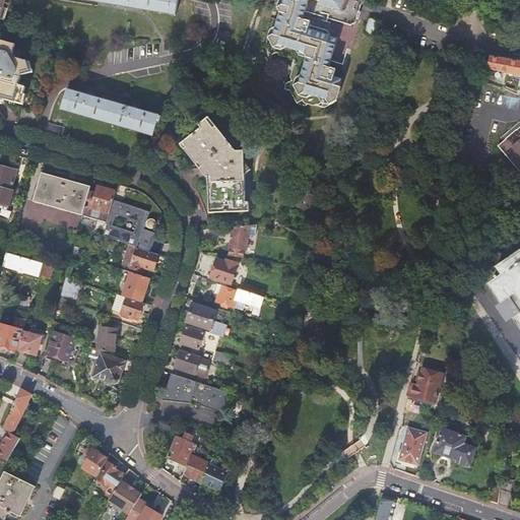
[(0,0),(0,18),(3,19),(9,0),(0,0)]
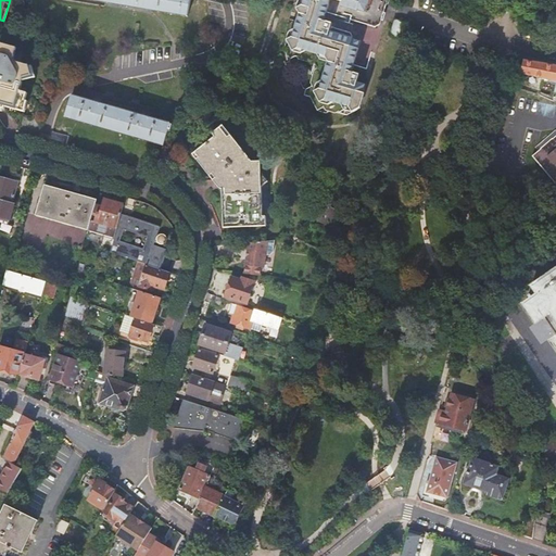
[(89,0),(185,16),(186,16),(188,0),(89,0)]
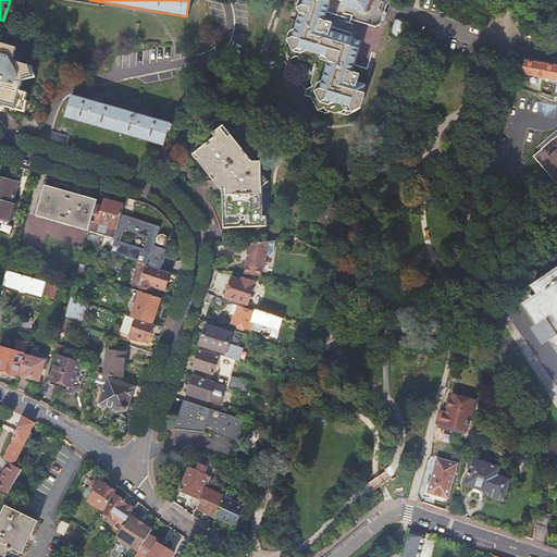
[(307,0),(310,4),(309,12),(302,40),(300,49),(296,52),(309,72),(310,72),(310,71),(311,71),(312,71),(313,70),(313,71),(314,71),(316,71),(317,71),(317,72),(318,72),(319,74),(320,75),(320,76),(320,77),(319,78),(319,79),(318,81),(318,82),(316,82),(321,91),(320,96),(325,97),(327,96),(332,101),(329,102),(333,110),(343,112),(348,109),(364,112),(374,104),(381,79),(371,77),(373,70),(370,67),(370,69),(364,67),(361,67),(362,60),(367,61),(370,44),(369,44),(370,37),(362,36),(363,34),(339,29),(342,21),(333,20),(334,11),(385,21),(390,17),(393,0),(307,0)]
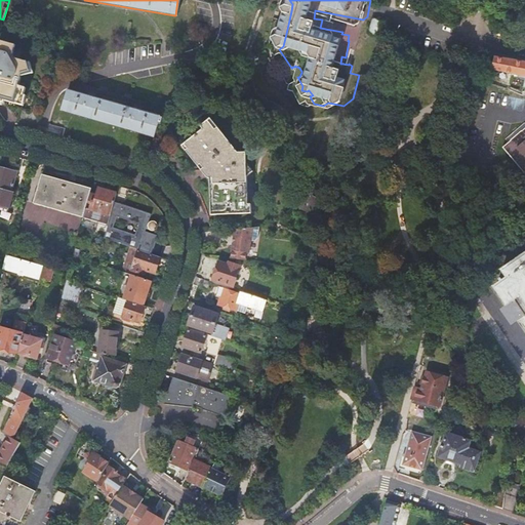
[(368,31),(378,34),(381,19),(372,16),(368,31)]
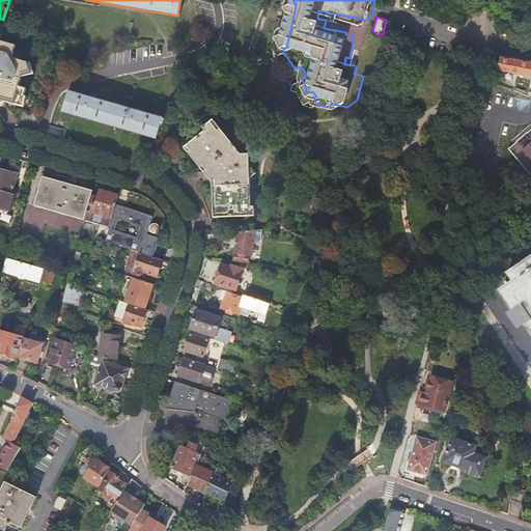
[(0,39),(0,103),(3,104),(5,99),(21,104),(25,88),(18,86),(21,74),(29,72),(26,62),(14,58),(11,55),(15,45),(0,39)]
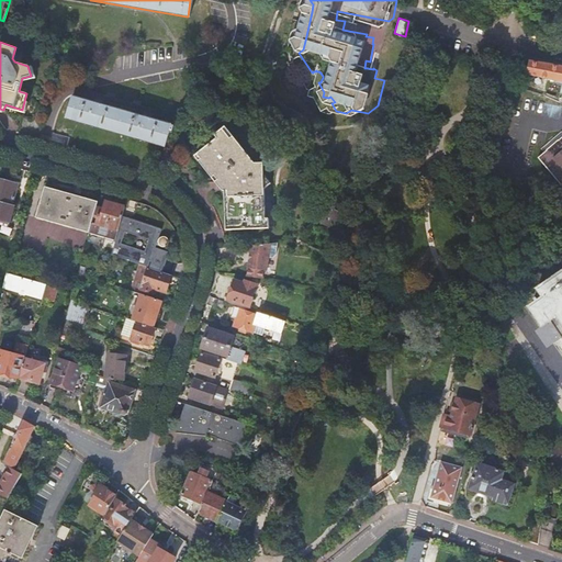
[(520,94),(525,79),(526,75),(559,82),(559,86),(561,87),(561,68),(537,64),(514,59),(505,99),(510,100),(513,92),(520,94)]
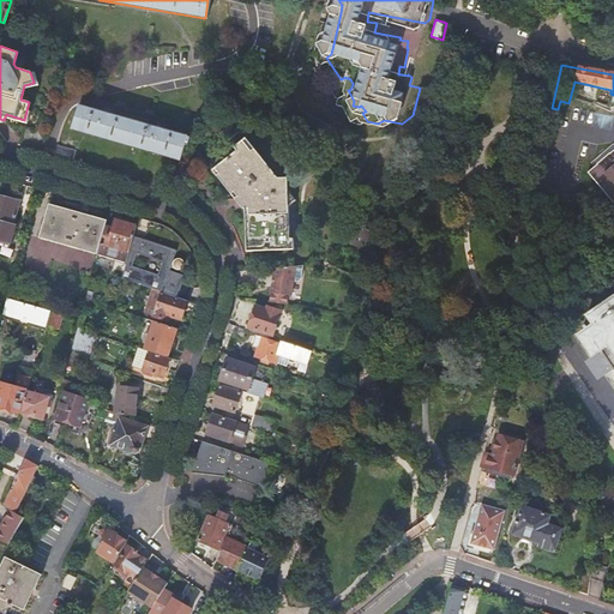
[(156,126),(154,125),(154,126),(112,113),(109,112),(109,110),(102,108),(102,110),(100,109),(100,110),(79,104),(79,103),(78,103),(71,128),(72,128),(179,160),(180,161),(185,144),(187,145),(190,137),(187,136),(187,134),(186,134),(186,136),(164,130),(166,128),(163,127),(163,126),(156,124),(156,126)]
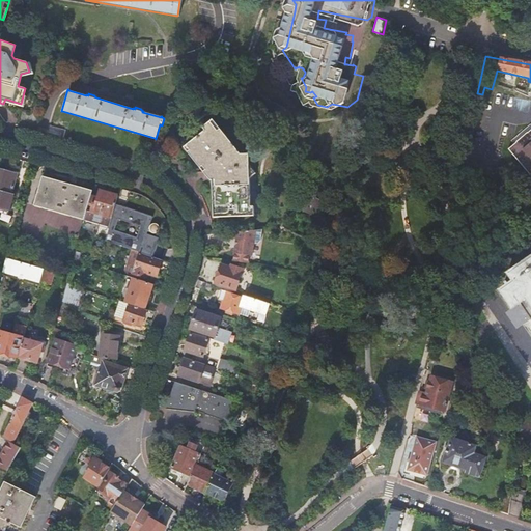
[(212,120),(210,122),(217,132),(219,130),(212,120)]
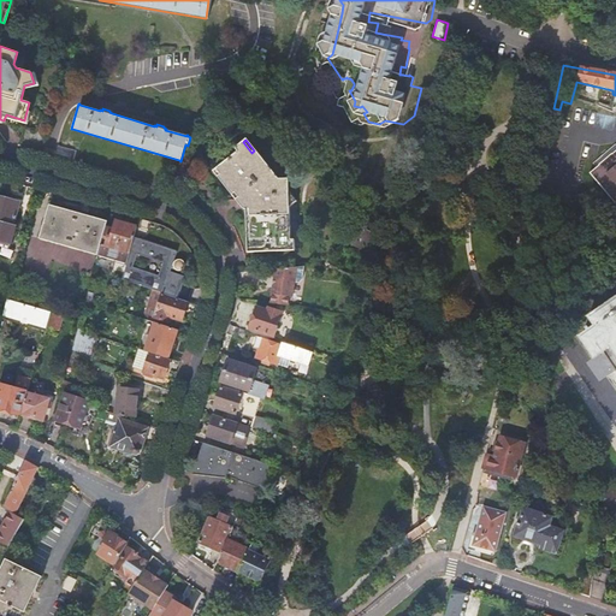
[(249,221),(246,221),(246,244),(250,244),(250,252),(294,252),(294,240),(290,240),(289,208),(296,202),(288,193),(288,179),(278,181),(274,183),(268,175),(272,172),(254,150),(252,153),(243,142),(235,149),(237,152),(212,172),(230,195),(234,193),(238,199),(244,205),(246,215),(249,215),(249,221)]
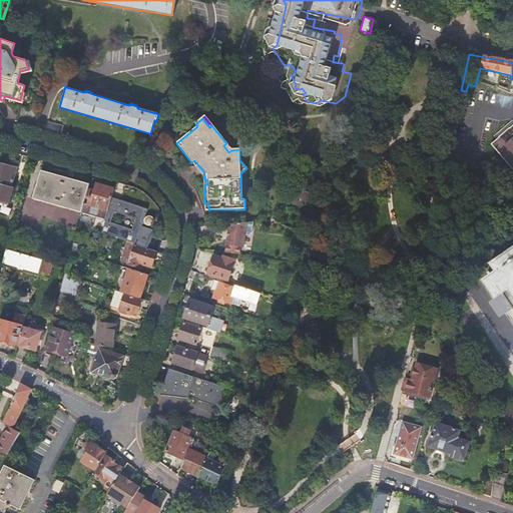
[(512,125),(490,144),(512,171),(512,125)]
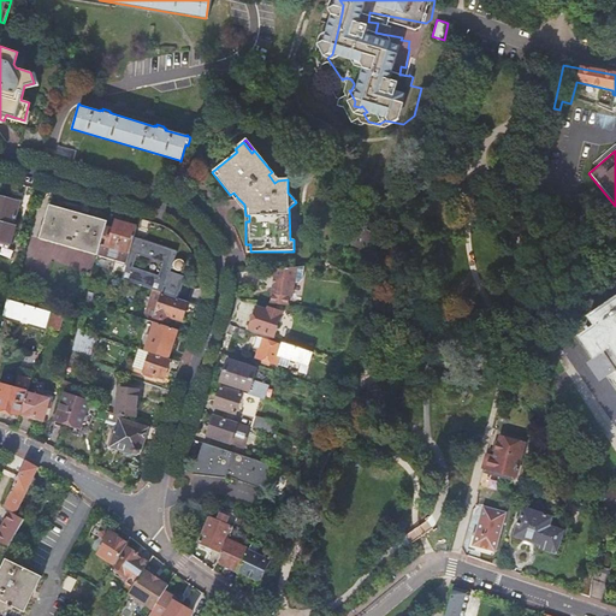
[(0,240),(10,243),(16,224),(13,224),(19,202),(0,196),(0,240)]
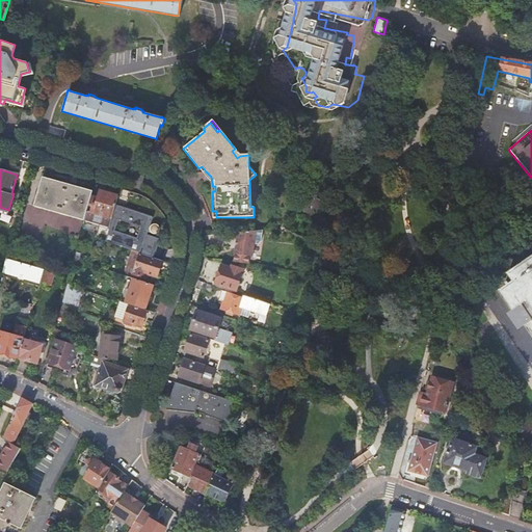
[(91,196),(92,191),(43,177),(34,206),(84,220),(91,196)]
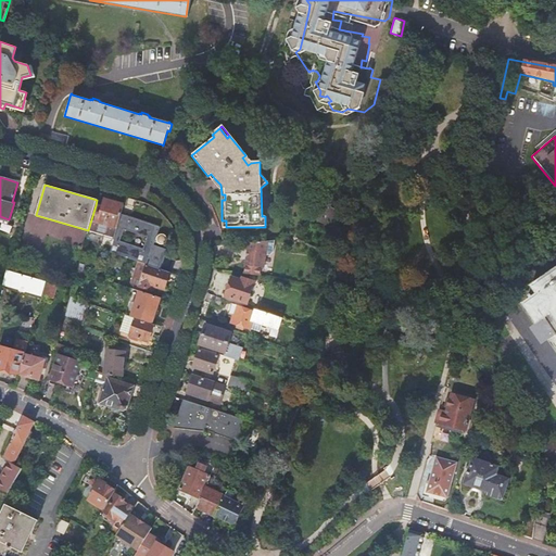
[(96,205),(88,230),(114,238),(117,227),(123,206),(124,204),(104,199),(102,206),(96,205)]
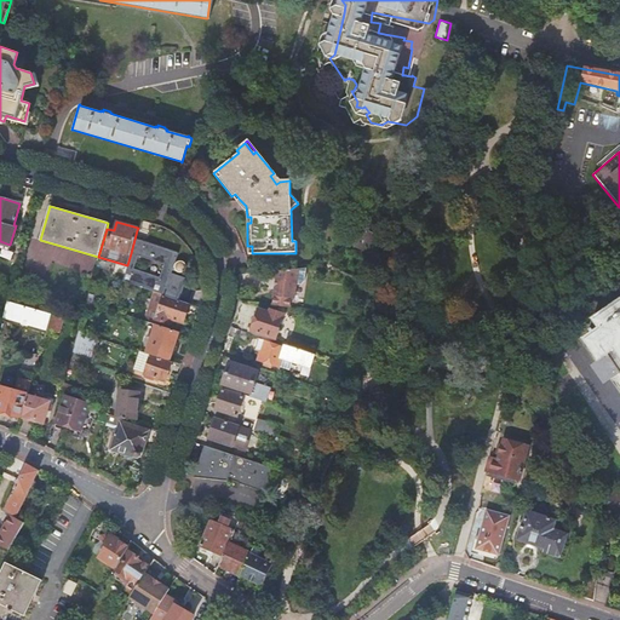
[(173,263),(179,244),(137,230),(131,253),(127,265),(122,282),(155,293),(164,296),(174,298),(182,276),(171,273),(172,269),(179,271),(181,271),(183,271),(183,270),(184,269),(184,268),(184,265),(184,264),(184,263),(183,262),(181,262),(179,262),(178,262),(177,262),(176,262),(174,264),(173,263)]
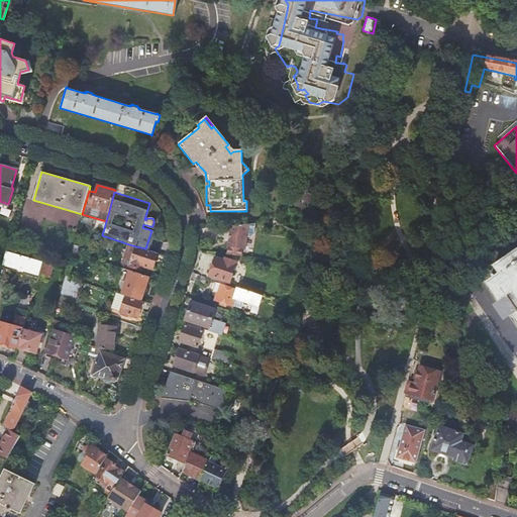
[(0,213),(7,215),(8,208),(0,206),(0,213)]
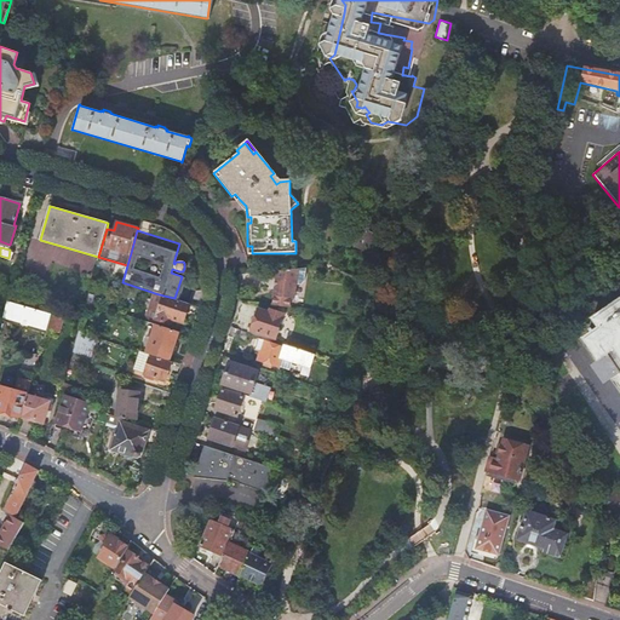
[(304,280),(305,268),(260,273),(258,287),(274,290),(273,305),(290,308),(291,298),(294,298),(296,283),(300,285),(304,280)]
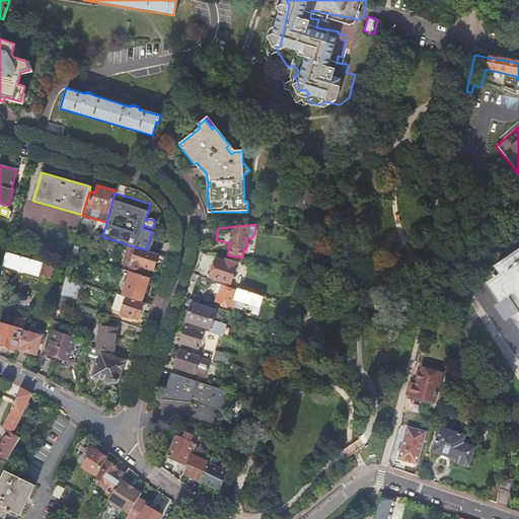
[(146,249),(150,251),(156,233),(152,231),(146,249)]
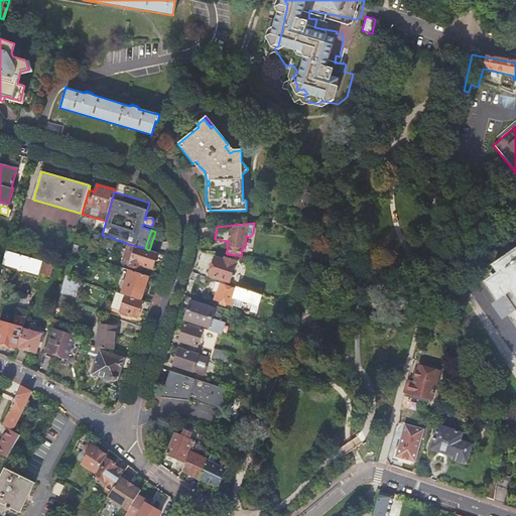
[(153,268),(158,252),(149,250),(145,248),(136,246),(129,244),(123,262),(125,264),(130,266),(139,269),(141,265),(144,266),(153,268)]
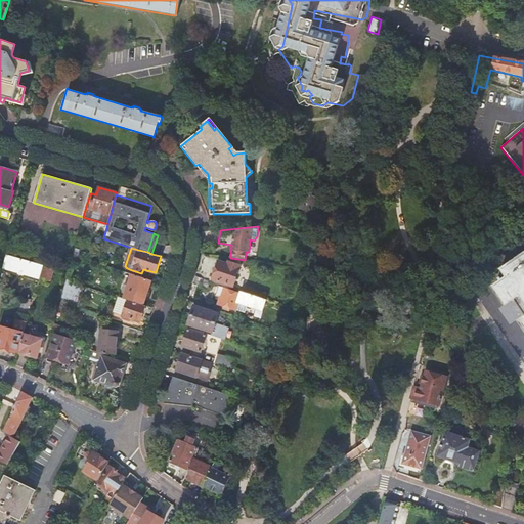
[(6,254),(1,273),(2,274),(3,270),(9,272),(8,275),(9,276),(10,273),(15,274),(18,272),(20,273),(24,274),(25,277),(38,280),(39,277),(43,266),(43,265),(6,254)]
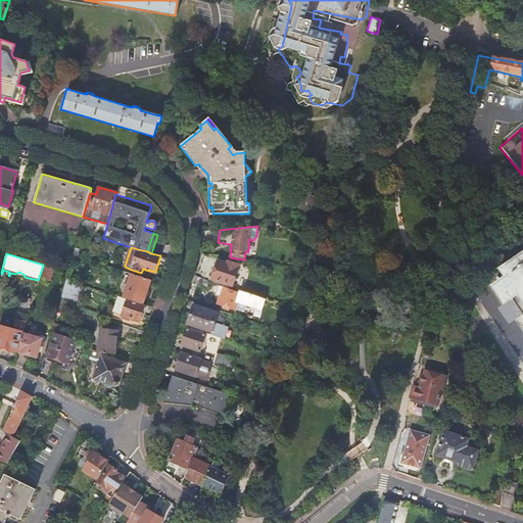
[(522,253),(501,269),(506,277),(493,286),(505,302),(511,298),(522,316),(522,253)]
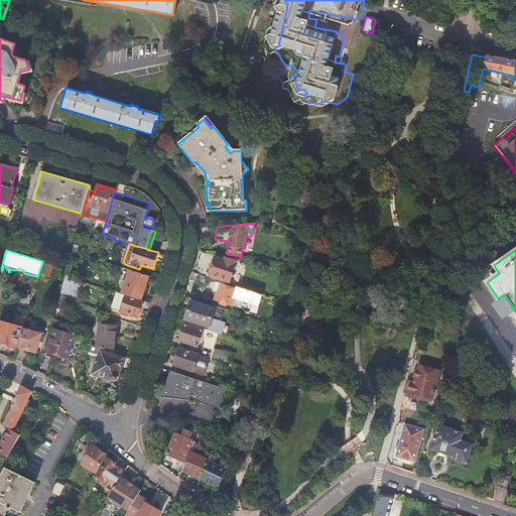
[(216,257),(210,274),(229,281),(236,261),(225,257),(224,260),(216,257)]
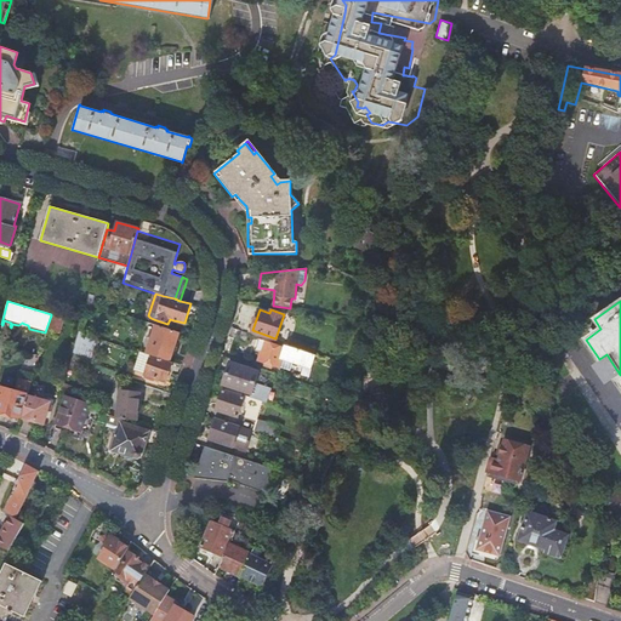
[(62,319),(51,315),(46,329),(58,332),(62,319)]
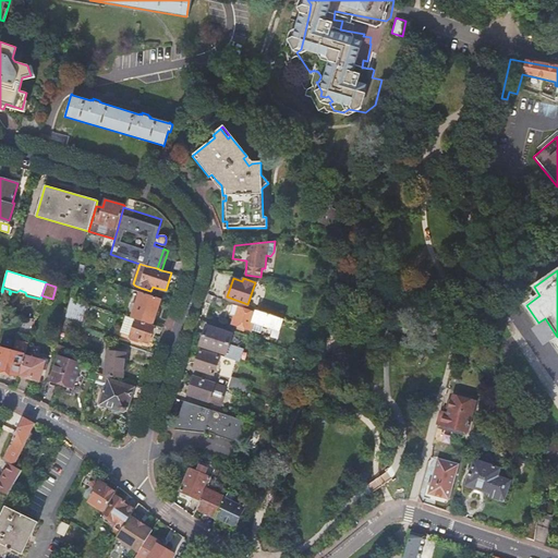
[(152,325),(160,299),(140,292),(131,318),(135,319),(152,325)]
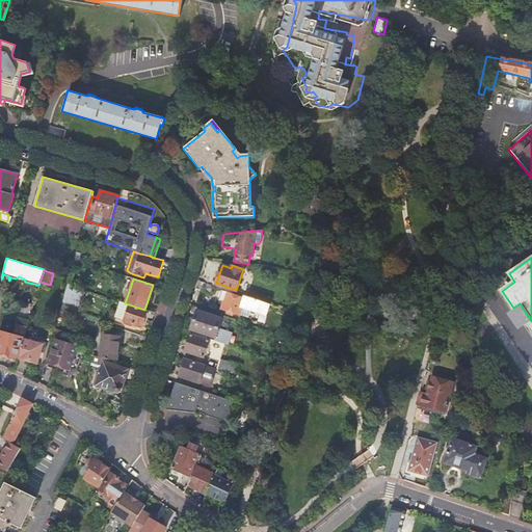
[(197,280),(195,288),(210,292),(213,285),(197,280)]
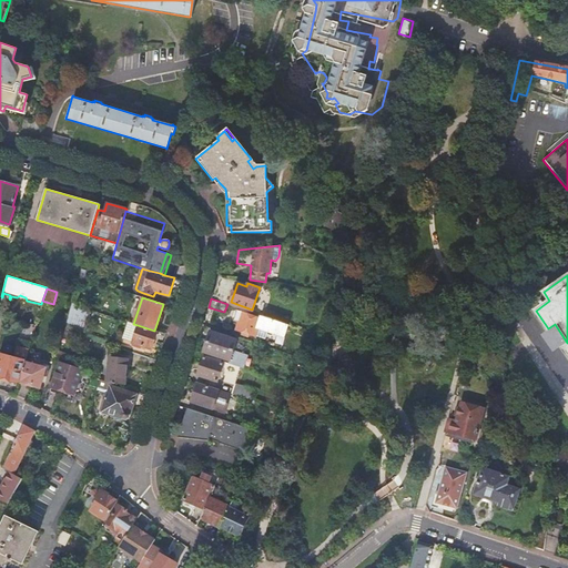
[(71,303),(66,323),(82,327),(87,308),(71,303)]
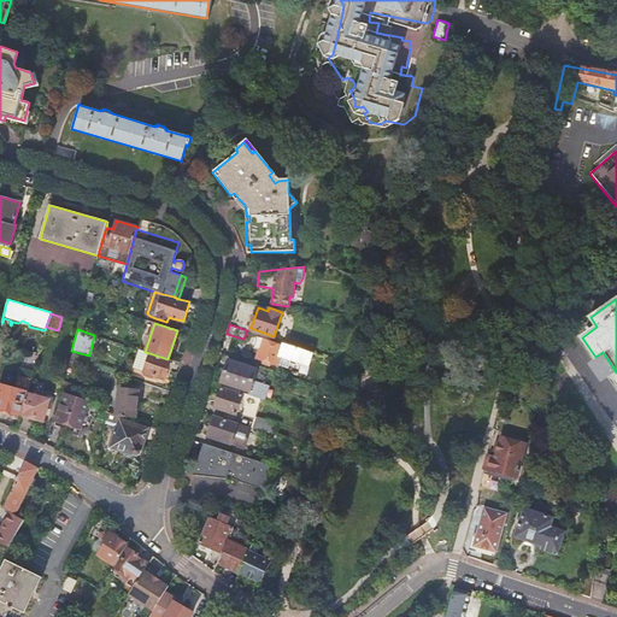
[(312,352),(283,342),(282,346),(264,340),(264,339),(258,336),(254,347),(259,350),(257,357),(277,364),(280,354),(283,356),(283,357),(309,365),(312,352)]
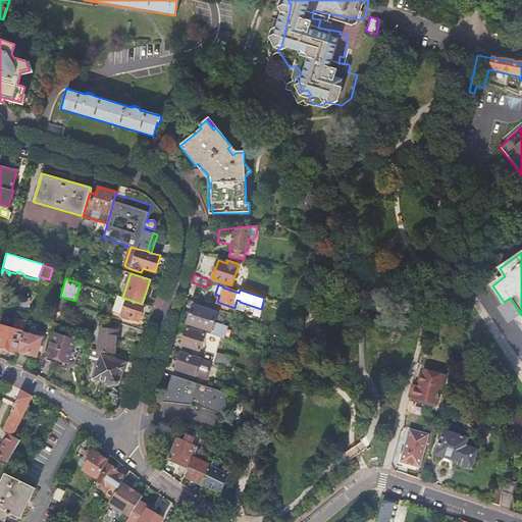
[(111,313),(121,316),(126,299),(122,298),(117,296),(111,313)]
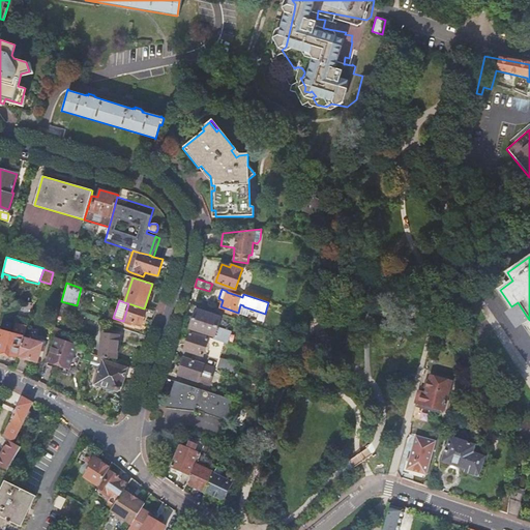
[(141,327),(146,308),(144,308),(128,303),(123,321),(141,327)]
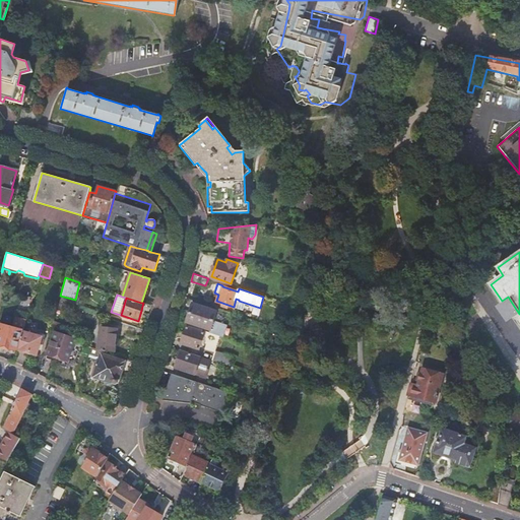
[(286,311),(288,305),(276,301),(274,307),(286,311)]
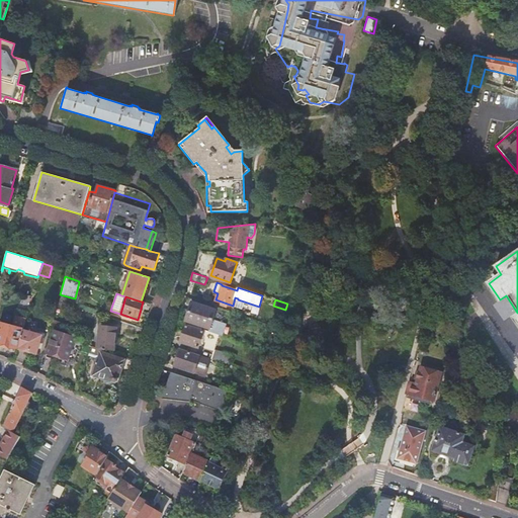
[(191,301),(188,311),(212,319),(216,310),(191,301)]
